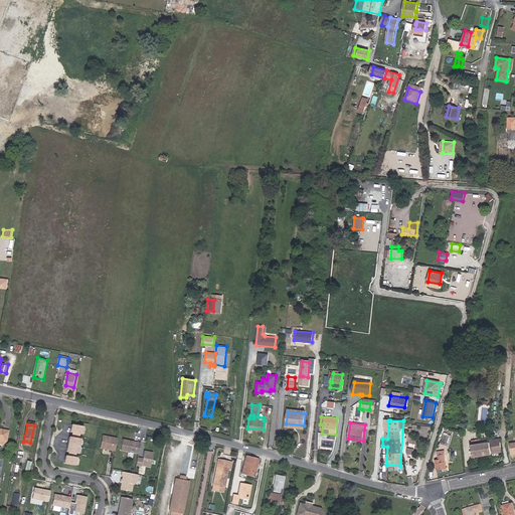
[(80,436),(81,428),(70,426),(69,434),(73,435),(72,439),(68,438),(66,445),(78,448),(79,440),(77,440),(78,436),(80,436)]
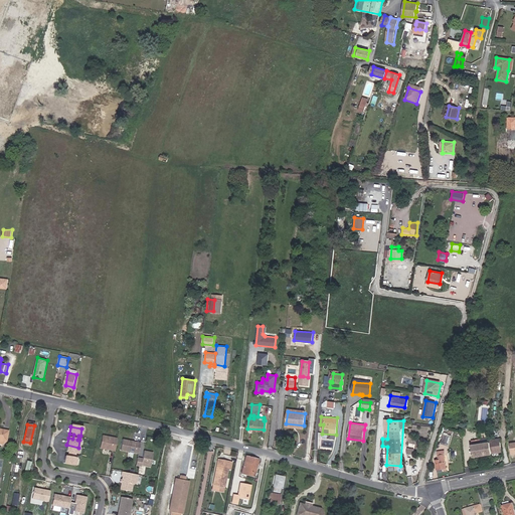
[(448,445),(450,438),(444,435),(442,443),(448,445)]
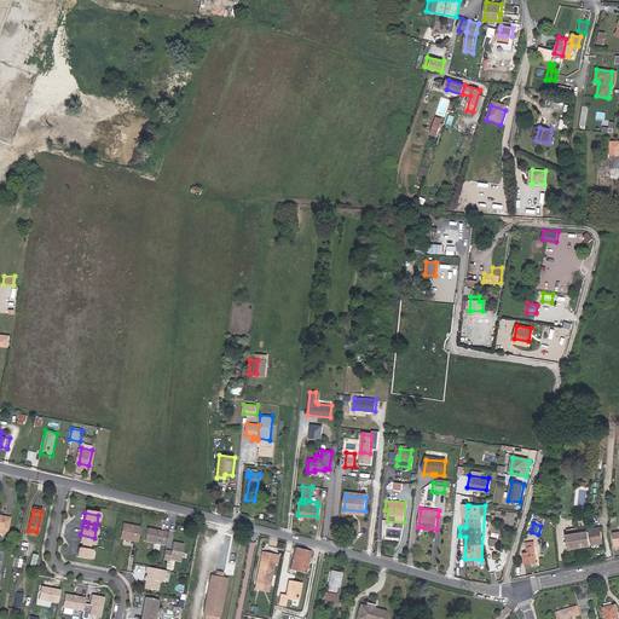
[(137,543),(139,528),(122,525),(119,539),(125,541),(127,541),(127,542),(137,543)]
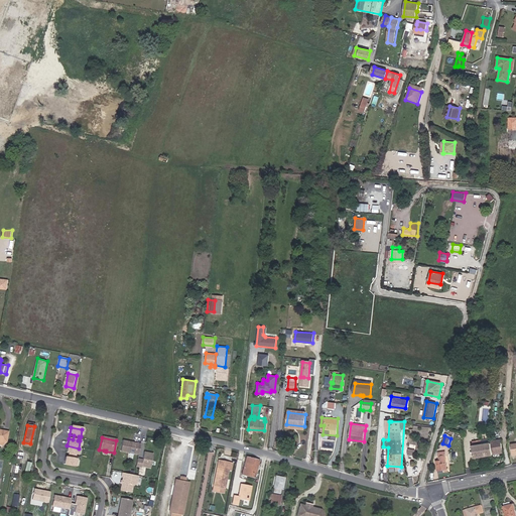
[(501,438),(491,439),(491,442),(492,454),(502,453),(501,438)]
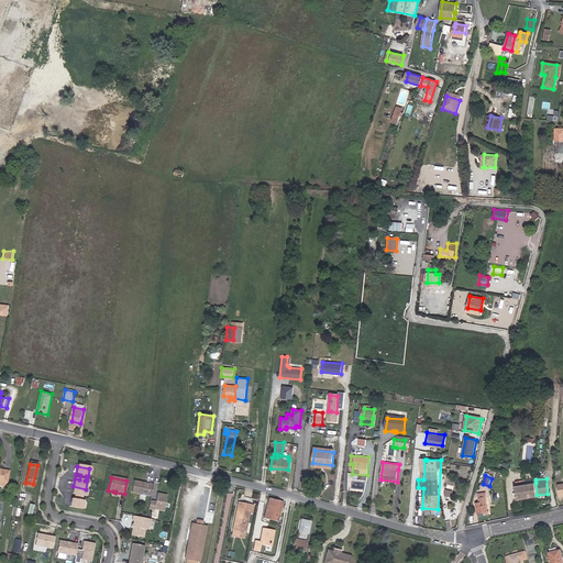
[(150,497),(152,486),(133,482),(131,493),(150,497)]
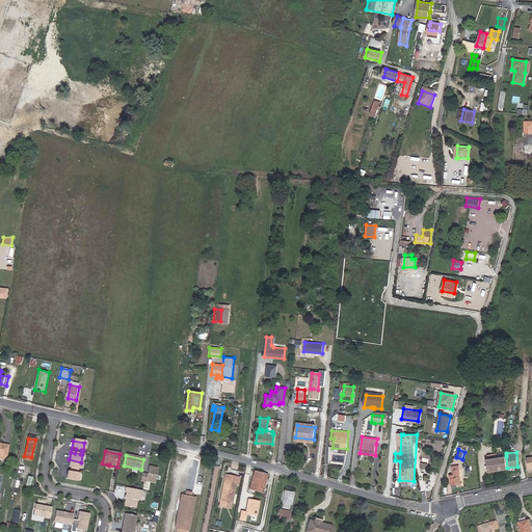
[(489,472),(507,469),(507,468),(506,456),(495,458),(487,459),(489,472)]
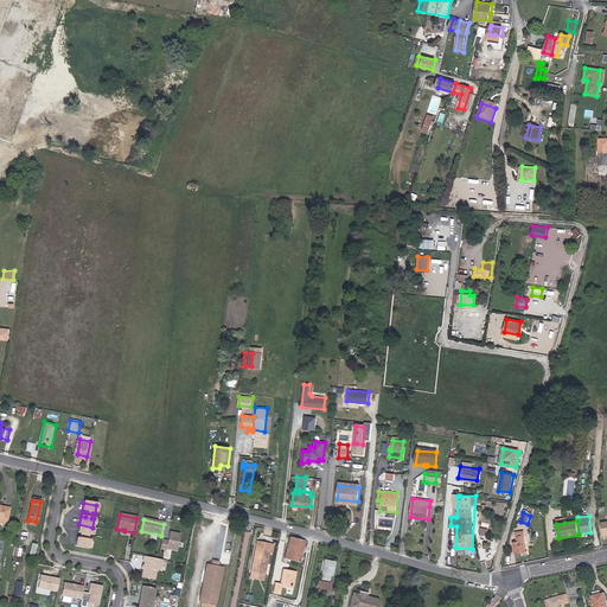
[(90,536),(93,528),(78,524),(77,532),(82,534),(82,540),(76,538),(75,547),(88,549),(89,541),(87,541),(88,535),(90,536)]
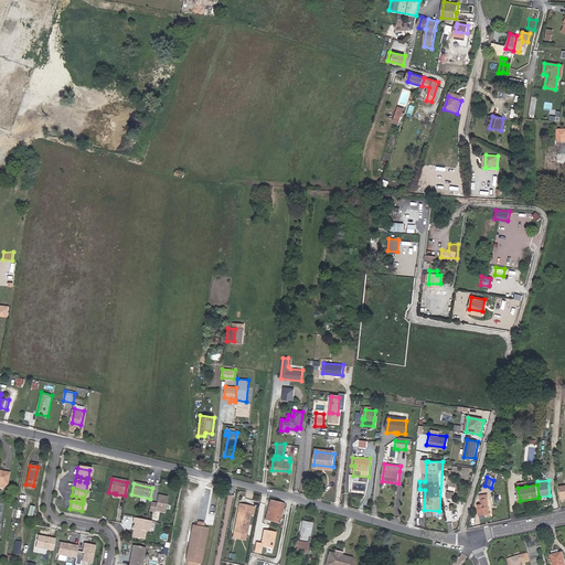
[(490,516),(489,513),(486,494),(481,496),(482,499),(480,499),(481,504),(477,505),(480,518),(490,516)]
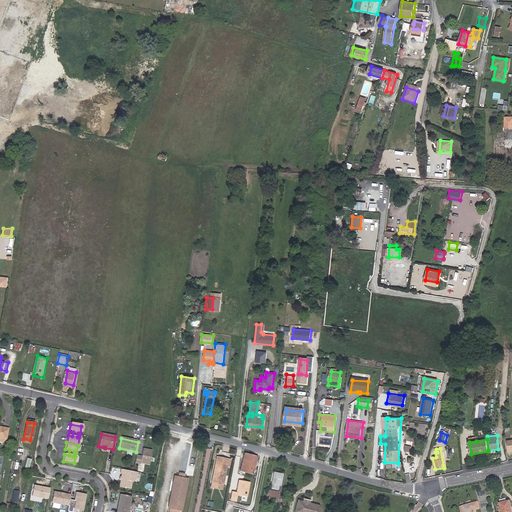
[(140,457),(135,456),(134,464),(139,465),(139,464),(148,466),(151,452),(142,450),(140,457)]
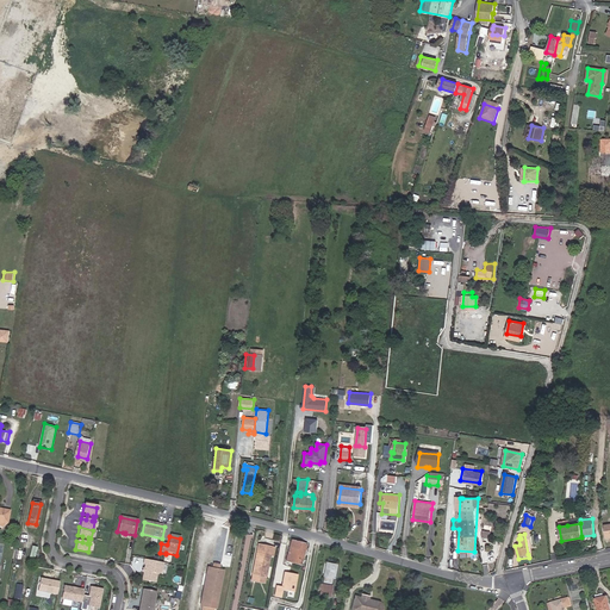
[(300,565),(305,545),(291,541),(285,561),(300,565)]
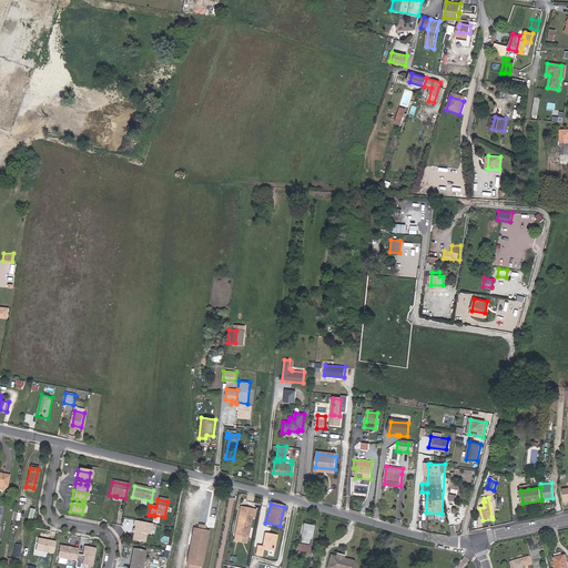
[(27,517),(33,519),(36,509),(30,507),(27,517)]
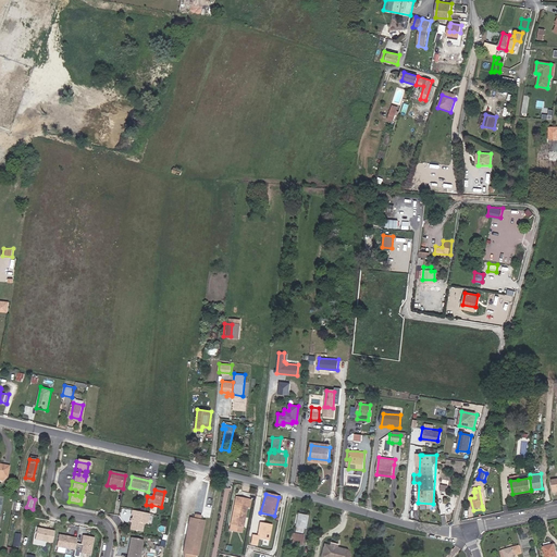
[(234,505),(230,524),(242,527),(246,507),(248,508),(250,499),(242,498),(239,506),(234,505)]
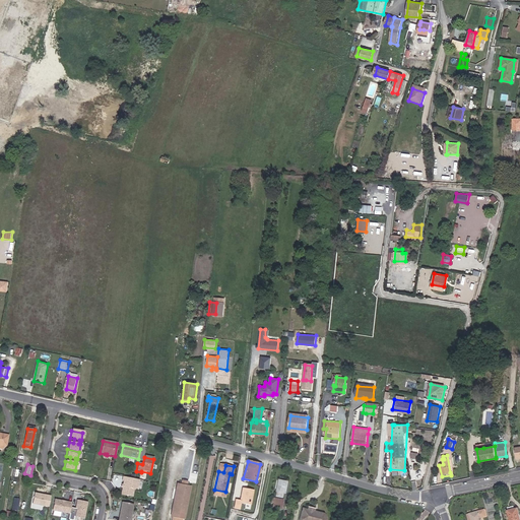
[(135,488),(137,480),(121,477),(120,481),(122,481),(121,485),(121,488),(119,495),(130,497),(132,490),(135,488)]
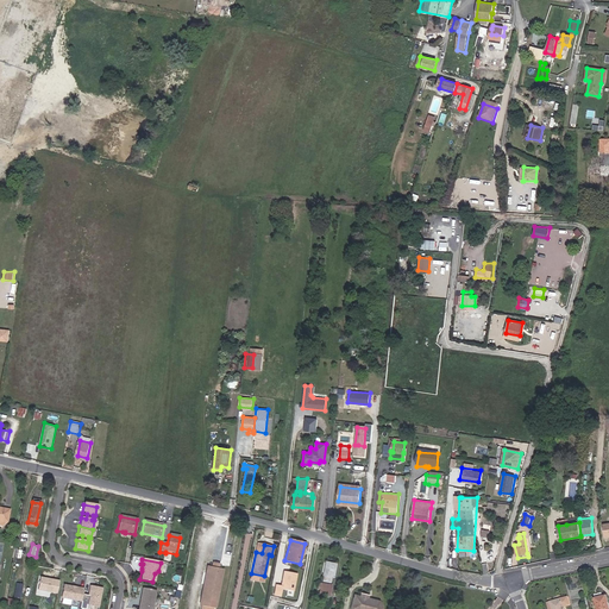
[(332,576),(334,564),(325,562),(322,575),(324,575),(322,581),(330,582),(331,576),(332,576)]
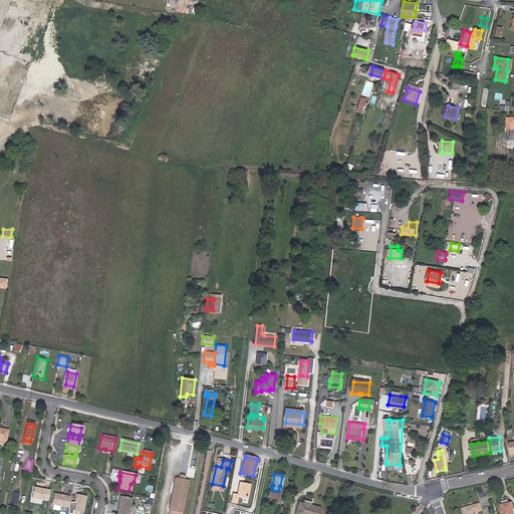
[(179,513),(180,512),(181,513),(188,481),(179,479),(175,478),(168,510),(170,510),(168,513),(179,513)]
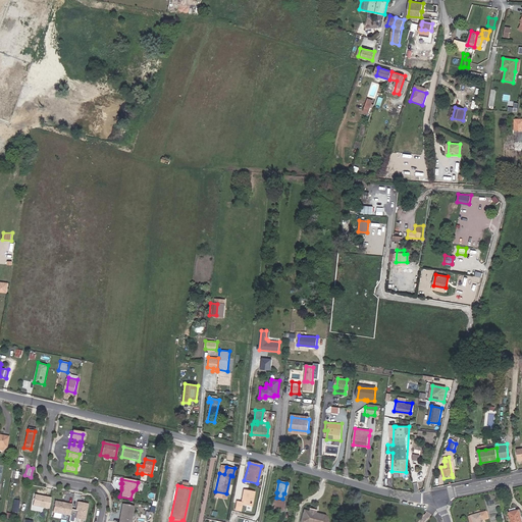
[(251,507),(254,491),(243,489),(241,501),(243,502),(243,505),(251,507)]
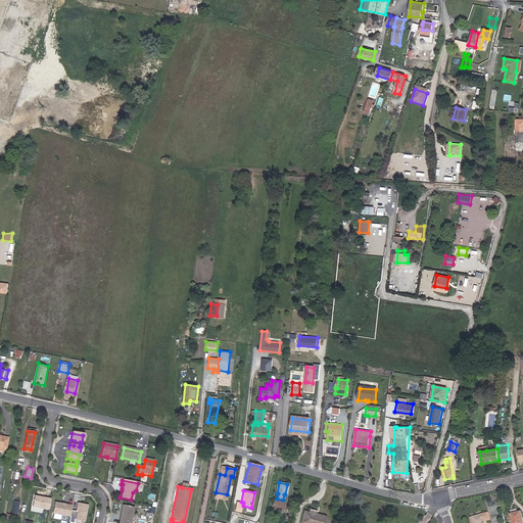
[(48,510),(50,498),(34,495),(32,507),(48,510)]
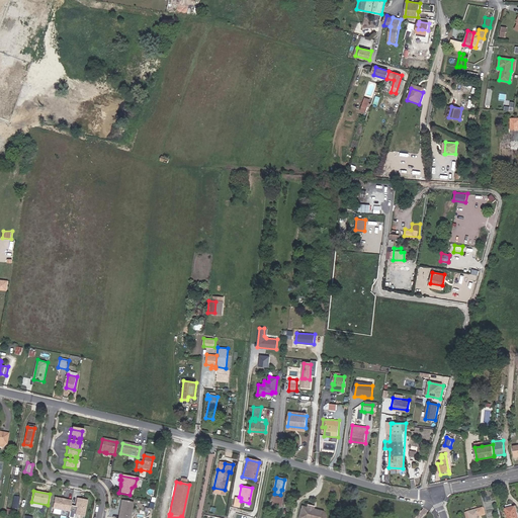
[(279,507),(281,497),(273,495),(271,506),(279,507)]
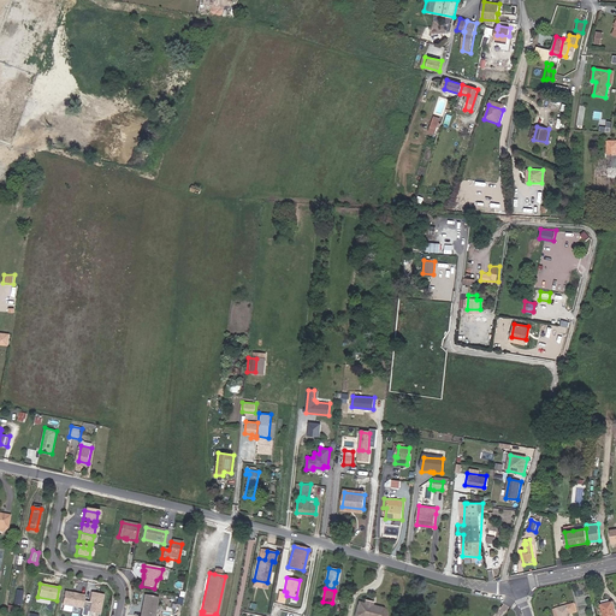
[(81,609),(83,596),(78,594),(77,596),(76,596),(75,594),(67,592),(64,605),(81,609)]
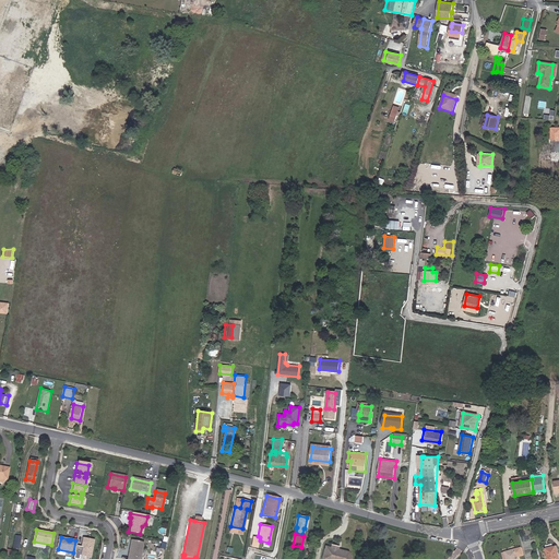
[(90,558),(93,542),(81,539),(80,549),(81,549),(80,550),(79,550),(78,556),(90,558)]
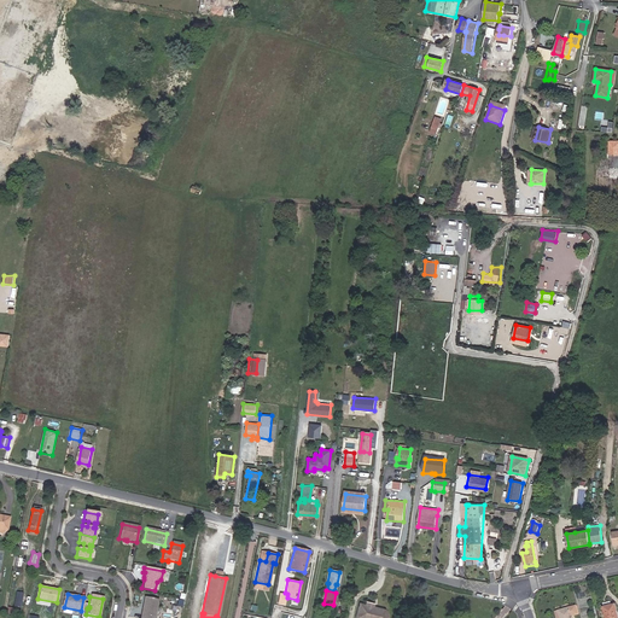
[(152,617),(156,600),(143,598),(138,617),(152,617)]
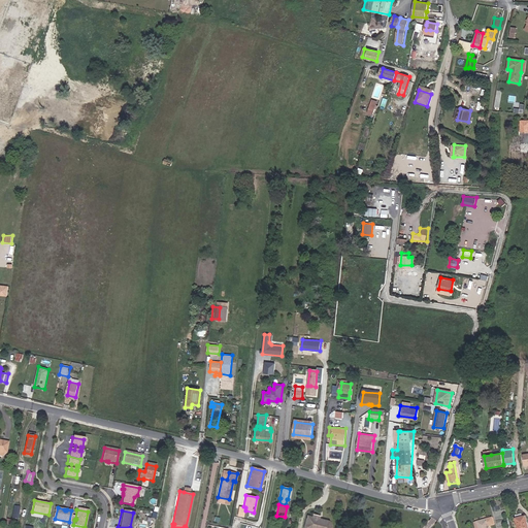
[(310,519),(305,518),(302,527),(328,527),(329,527),(327,523),(319,521),(319,519),(311,517),(310,519)]
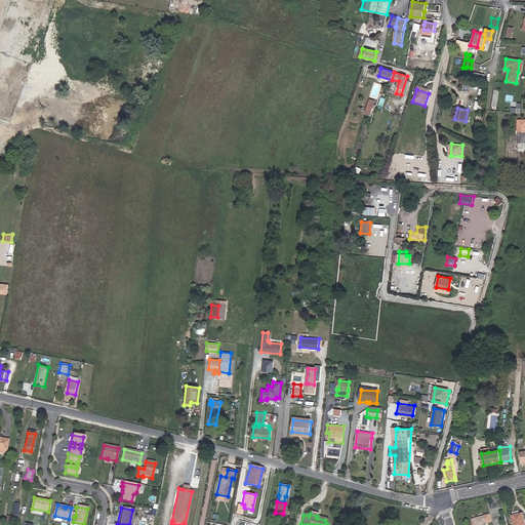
[(524,524),(524,523),(522,514),(513,516),(514,524),(524,524)]
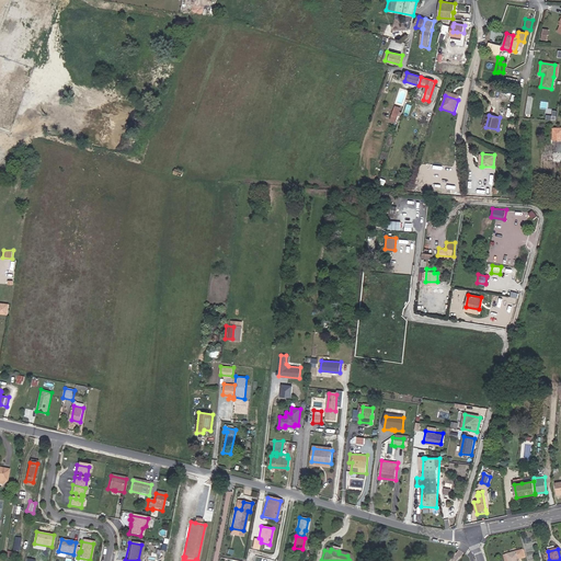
[(523,550),(502,556),(503,560),(519,560),(518,558),(524,557),(523,550)]
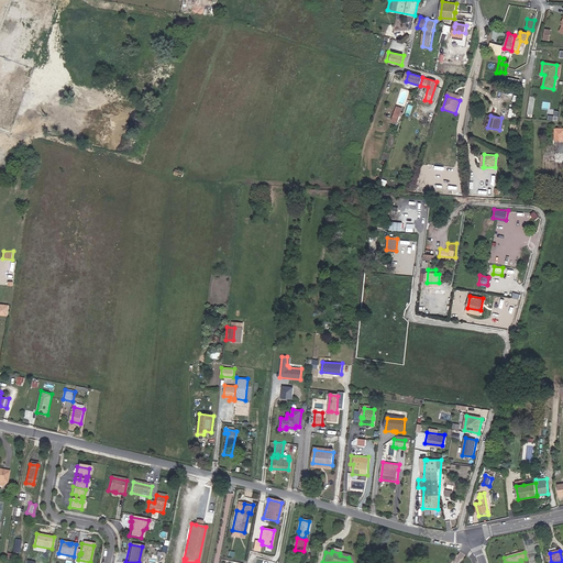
[(351,555),(340,553),(340,555),(349,558),(351,562),(350,562),(353,562),(354,562),(351,555)]
